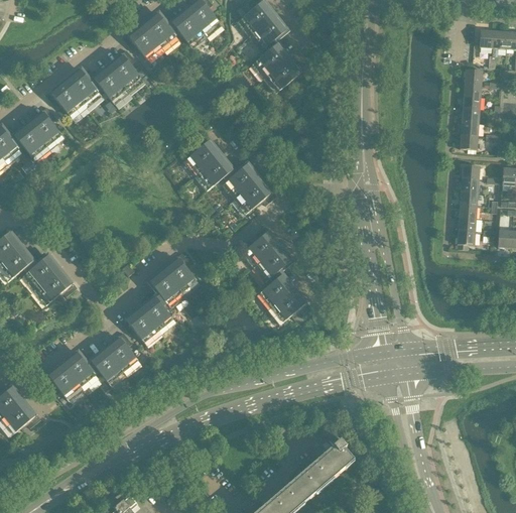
[(172,23),(168,27),(156,12),(123,39),(132,49),(136,46),(149,62),(178,39),(177,38),(181,35),(191,47),(221,24),(208,8),(213,4),(210,0),(195,0),(170,20),(172,23)]
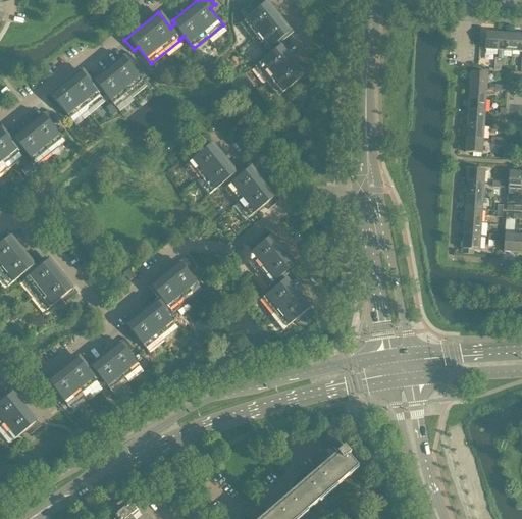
[(264,51),(264,50),(268,54),(255,64),(278,94),(295,81),(299,86),(310,76),(282,42),(279,45),(276,41),(292,29),(268,0),(257,0),(253,3),(257,8),(240,21),(264,51)]
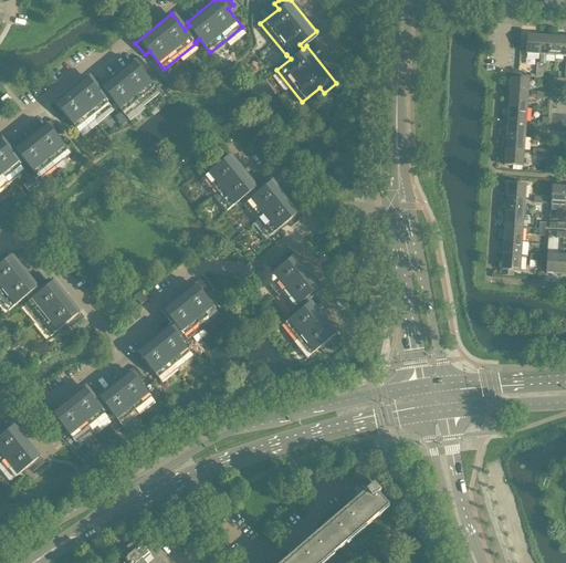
[(525,51),(541,52),(542,33),(526,32),(525,51)]
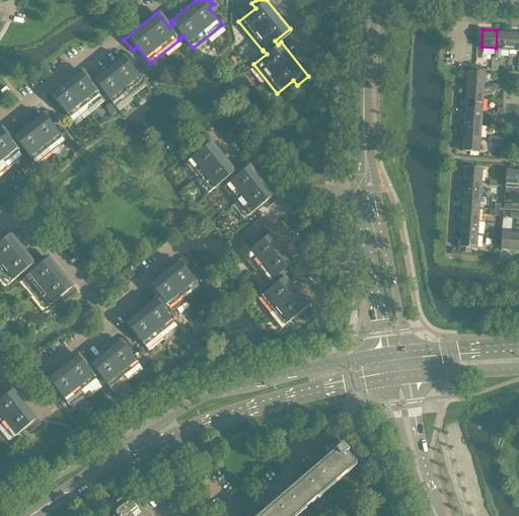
[(497,30),(496,48),(495,56),(500,56),(500,48),(509,49),(510,31),(497,30)]
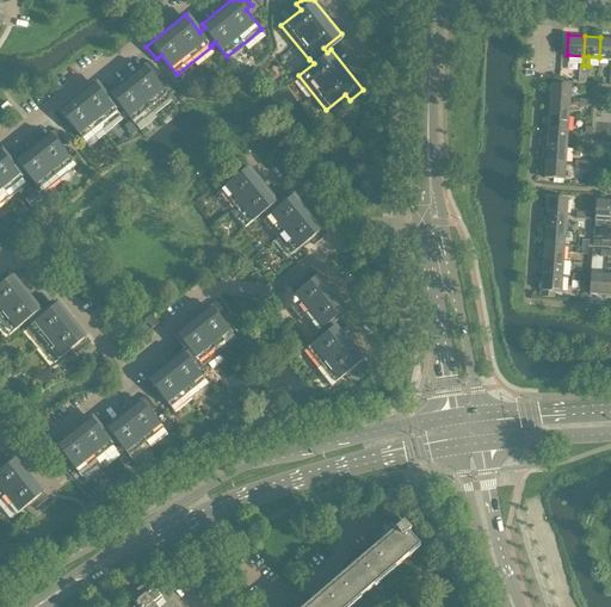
[(599,57),(610,57),(610,37),(600,37),(599,57)]
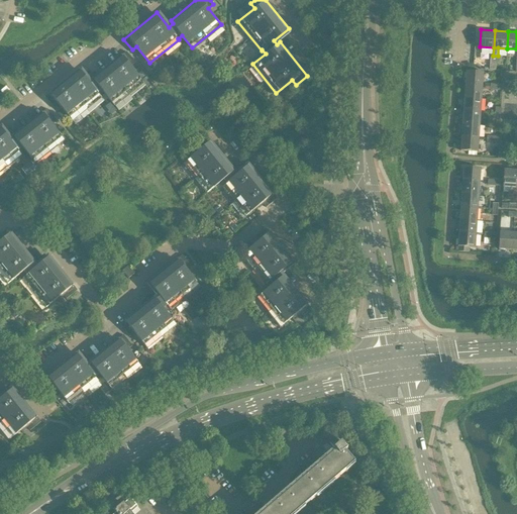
[(135,61),(126,49),(93,77),(95,80),(91,83),(79,68),(45,95),(54,106),(59,102),(72,118),(101,95),(100,94),(104,91),(114,104),(143,81),(130,64),(135,61)]
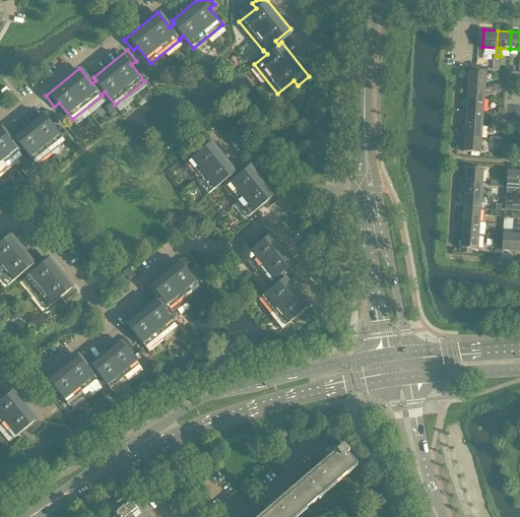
[(468,69),(467,83),(485,84),(486,70),(468,69)]
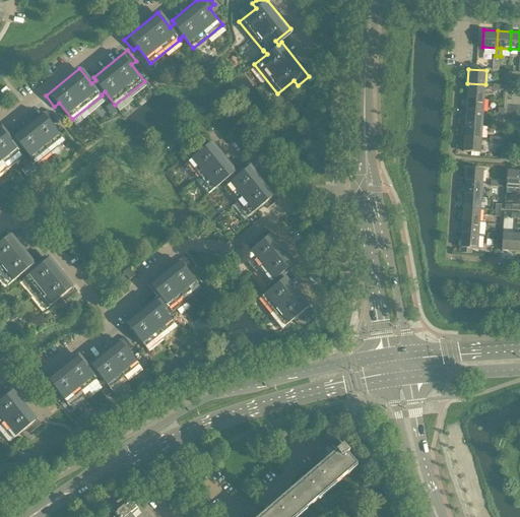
[(467,83),(466,97),(484,98),(485,84),(467,83)]
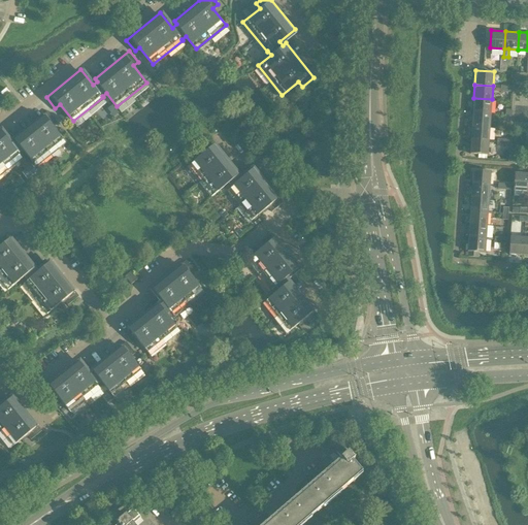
[(6,86),(0,91),(3,95),(9,90),(8,89),(6,86)]
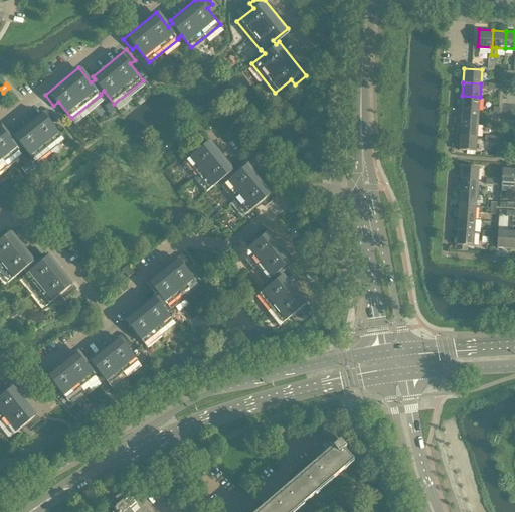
[(462,96),(462,109),(479,110),(480,97),(462,96)]
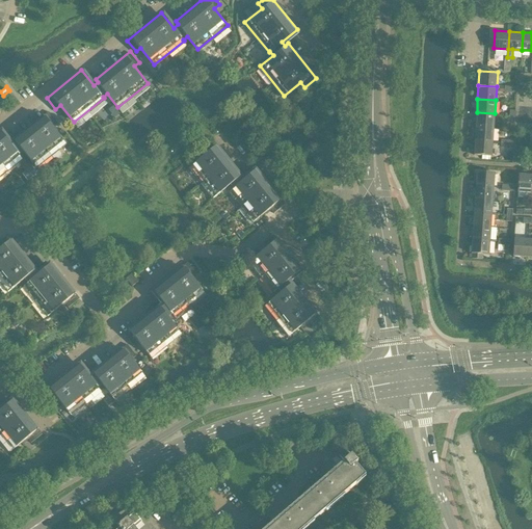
[(57,121),(48,110),(14,137),(16,141),(12,144),(0,129),(0,175),(22,157),(22,156),(25,153),(36,166),(67,141),(52,125),(57,121)]
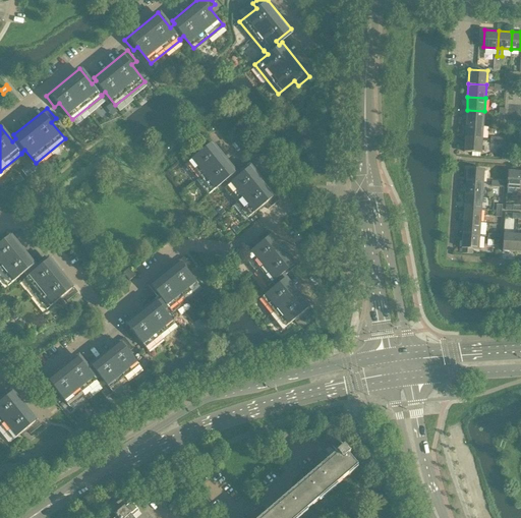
[(467,110),(466,123),(483,124),(484,111),(467,110)]
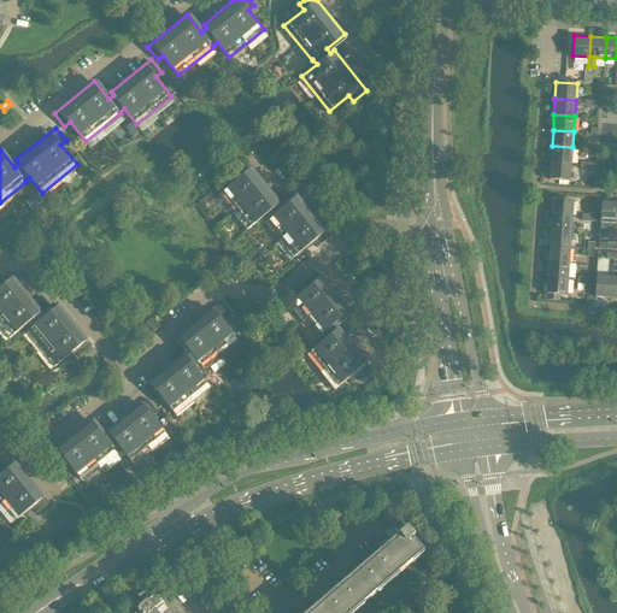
[(552,146),(551,160),(571,163),(573,147),(552,146)]
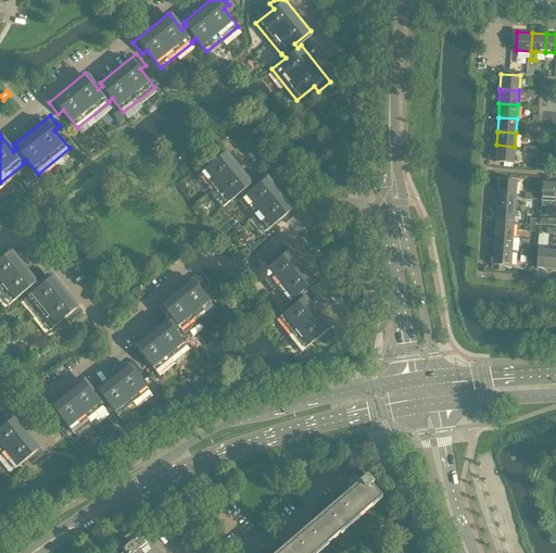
[(198,174),(223,204),(237,193),(240,198),(239,199),(264,230),(282,216),(286,221),(298,212),(268,175),(252,188),(249,184),(252,181),(223,145),(212,154),(215,160),(198,174)]
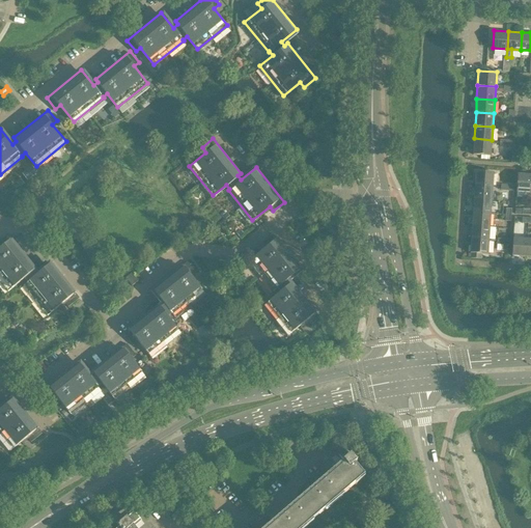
[(492,140),(474,138),(473,153),(491,154),(492,140)]
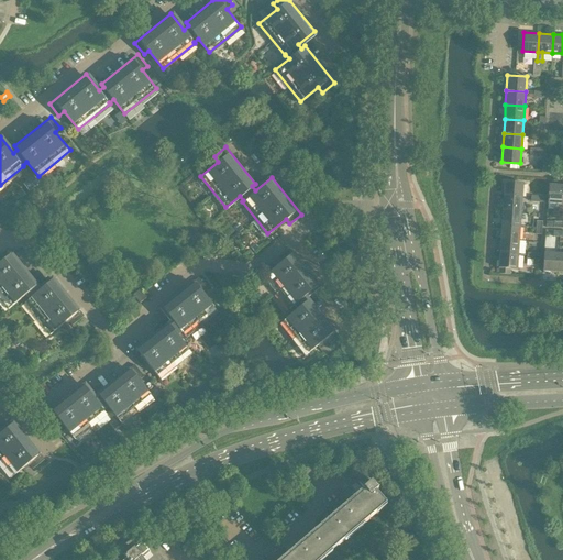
[(505,179),(504,194),(522,195),(523,180),(505,179)]
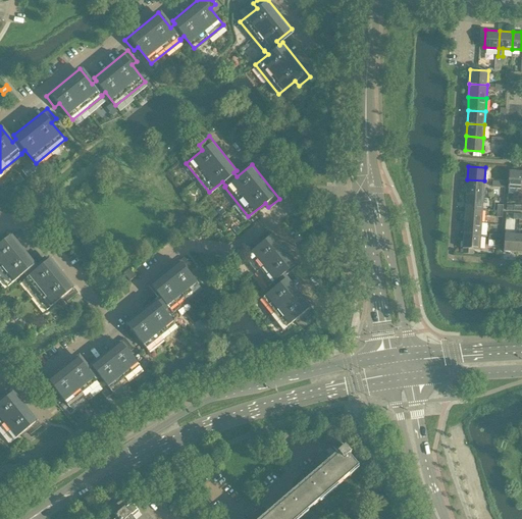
[(508,187),(521,188),(521,173),(521,169),(509,169),(508,187)]
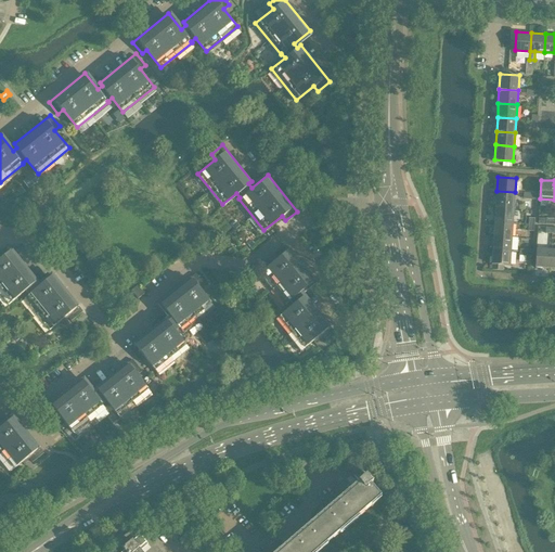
[(497,191),(495,205),(514,206),(515,192),(497,191)]
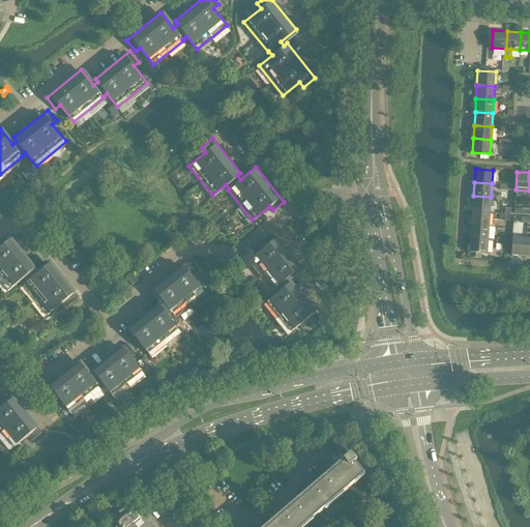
[(473,196),(472,209),(490,210),(491,197),(473,196)]
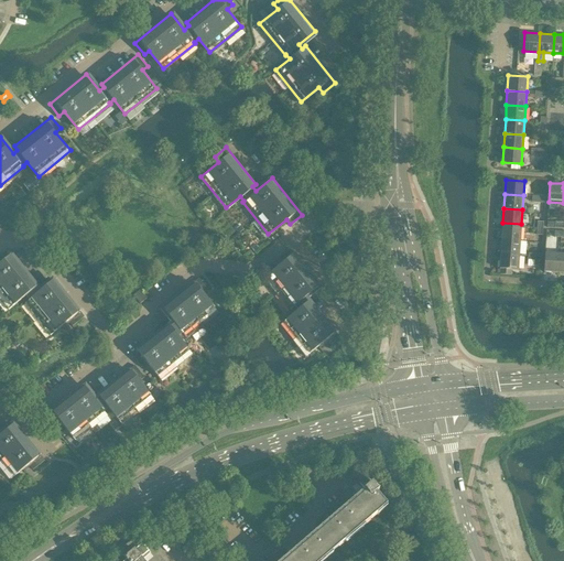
[(502,223),(501,237),(520,238),(521,224),(502,223)]
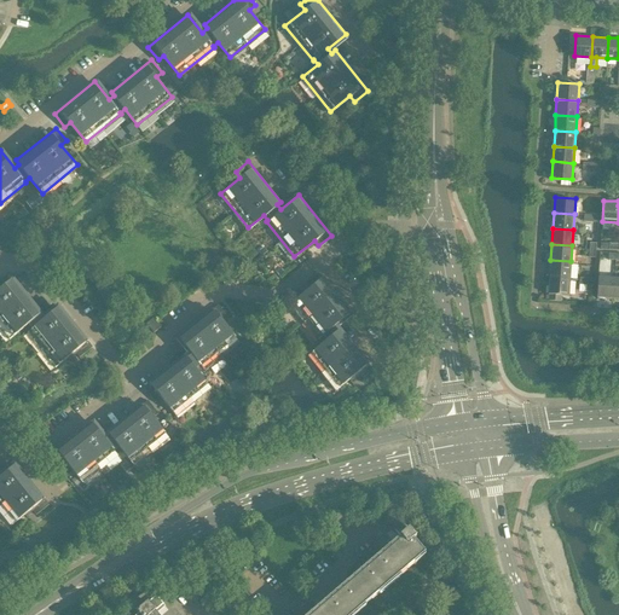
[(550,260),(549,276),(570,277),(571,261),(550,260)]
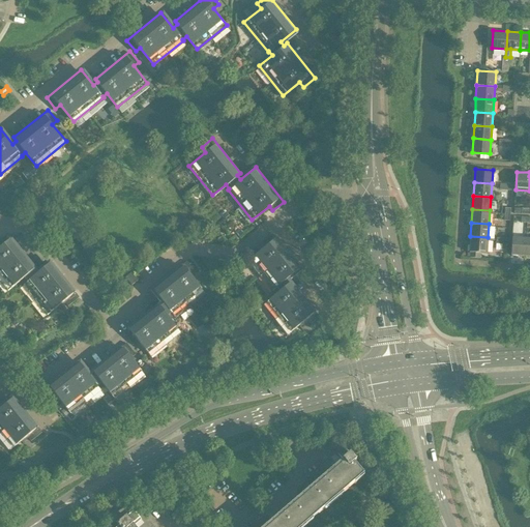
[(23,283),(29,291),(48,313),(64,299),(68,304),(79,295),(51,261),(39,270),(35,273),(32,269),(36,266),(8,232),(0,237),(0,244),(1,245),(0,245),(0,279),(8,289),(20,279),(21,279),(24,283),(23,283)]
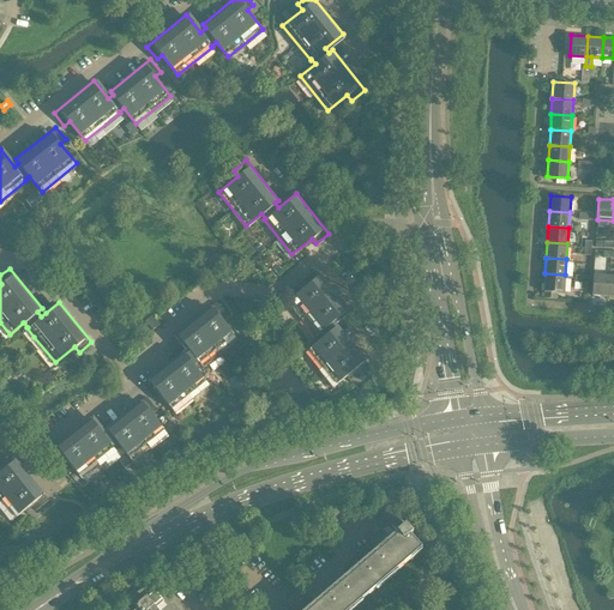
[(320,338),(305,350),(333,385),(353,369),(357,375),(369,364),(338,324),(333,327),(330,322),(348,308),(315,269),(302,278),(307,284),(288,300),(315,334),(317,333),(320,338)]
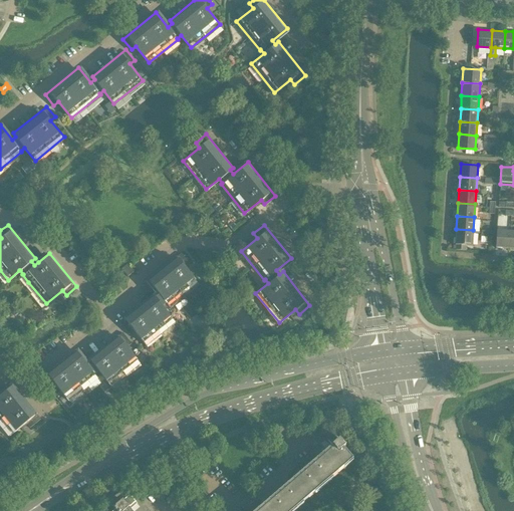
[(495,245),(509,246),(510,229),(497,228),(495,245)]
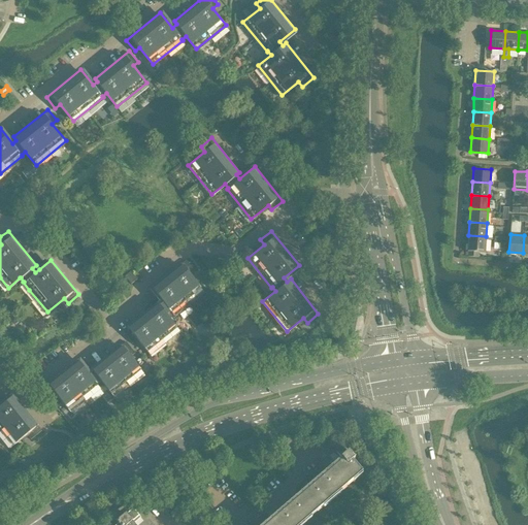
[(486,236),(468,235),(467,250),(468,250),(468,255),(479,255),(479,250),(485,251),(486,236)]
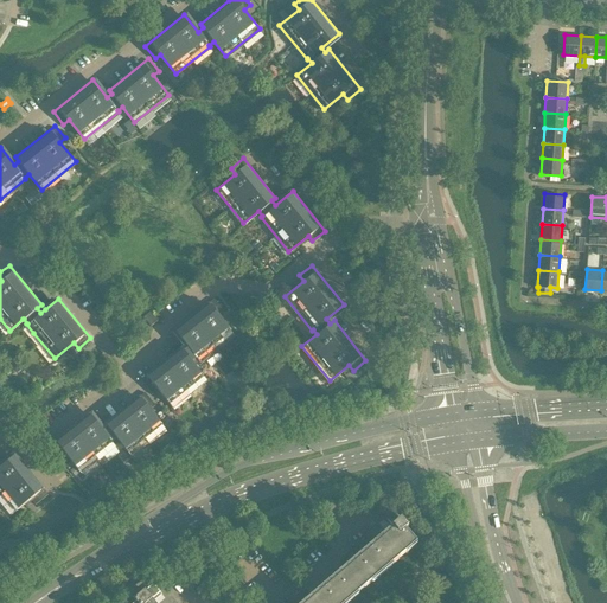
[(141,378),(152,391),(157,386),(172,405),(206,378),(195,364),(199,360),(200,360),(235,333),(218,314),(224,309),(213,296),(174,328),(189,346),(184,350),(181,346),(141,378)]
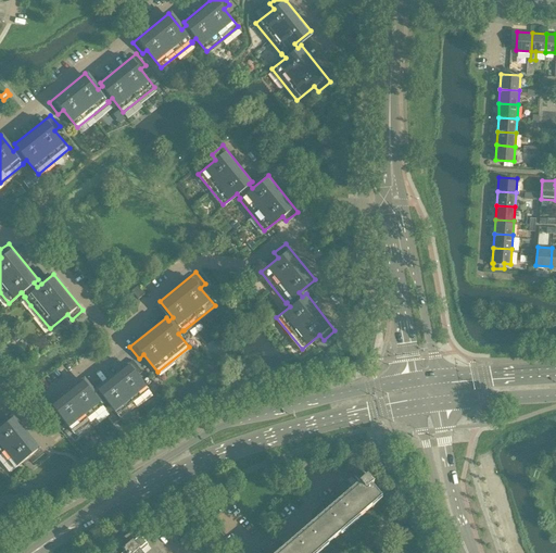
[(131,289),(138,297),(144,292),(138,284),(131,289)]
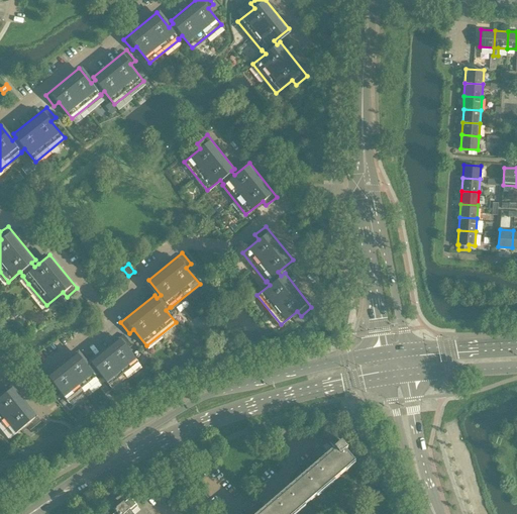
[(92,363),(88,366),(76,350),(42,378),(50,389),(56,385),(69,402),(98,379),(97,378),(101,375),(111,387),(140,364),(127,347),(132,343),(123,332),(90,360),(92,363)]
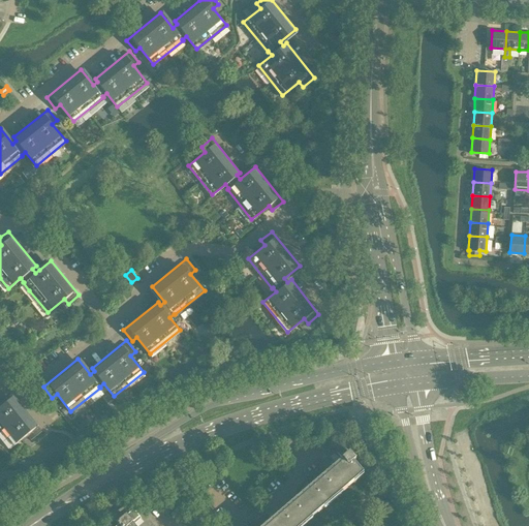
[(31,438),(42,429),(14,395),(0,405),(0,434),(10,446),(27,433),(31,438)]
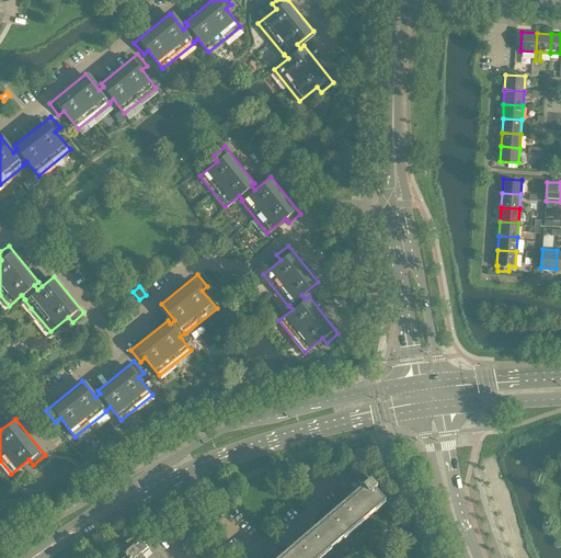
[(315,557),(334,541),(384,500),(384,501),(385,500),(374,488),(377,485),(370,477),(369,477),(364,470),(355,477),(362,485),(356,489),(357,489),(358,492),(353,497),(320,525),(301,541),(289,550),(281,557),(315,557)]
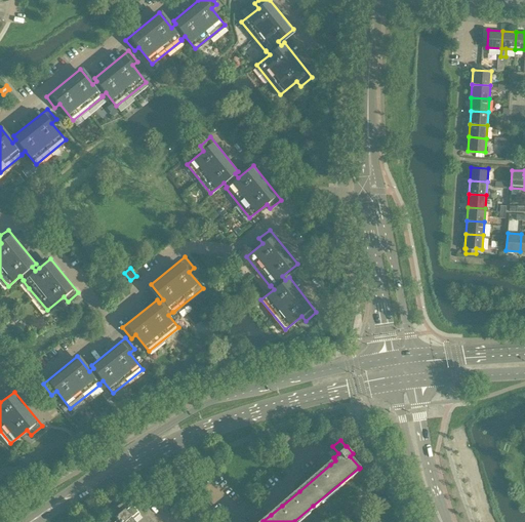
[(117,520),(114,521),(134,521),(135,521),(131,516),(138,511),(126,496),(115,506),(110,511),(115,517),(117,520)]
